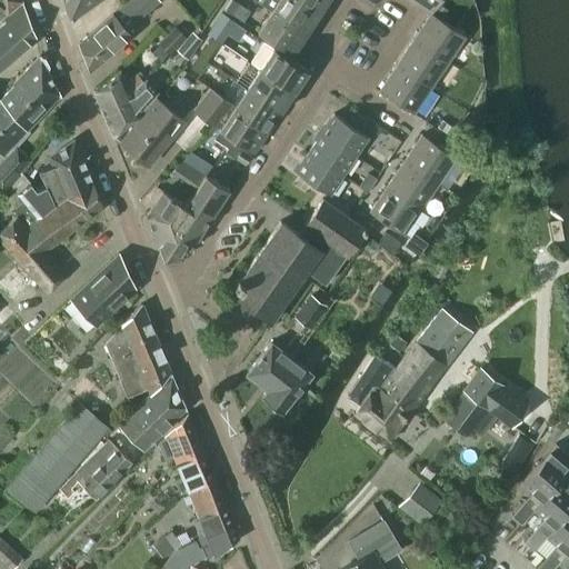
[(0,0),(0,18),(21,0),(0,0)]
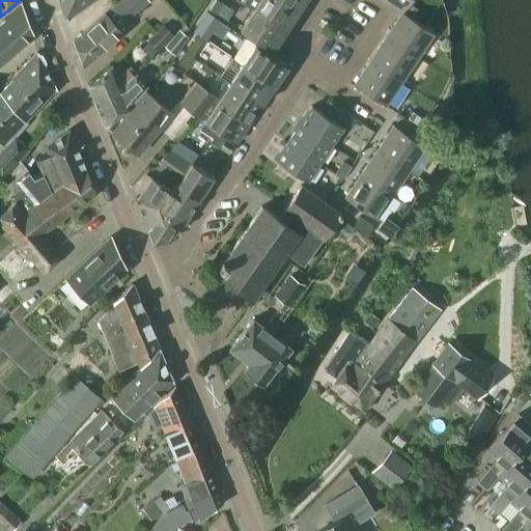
[(59,0),(66,19),(66,18),(91,0),(59,0)]
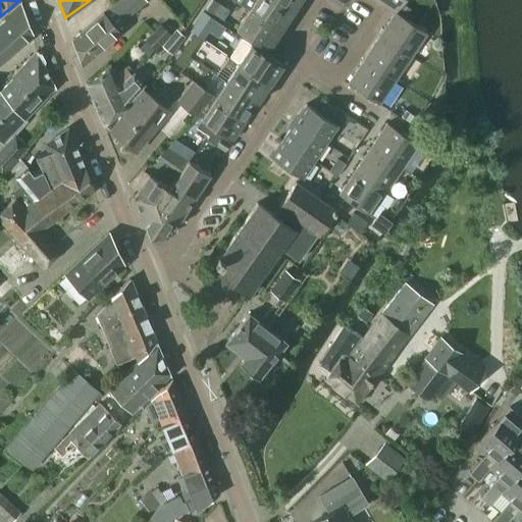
[(104,13),(104,12),(72,39),(82,63),(119,32),(115,27),(146,0),(118,0),(113,5),(104,13)]
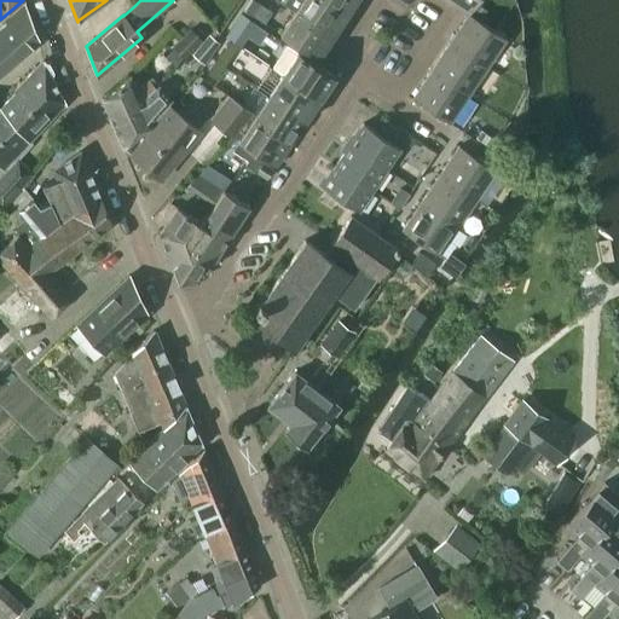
[(260,4),(255,0),(250,0),(244,10),(252,16),(260,4)]
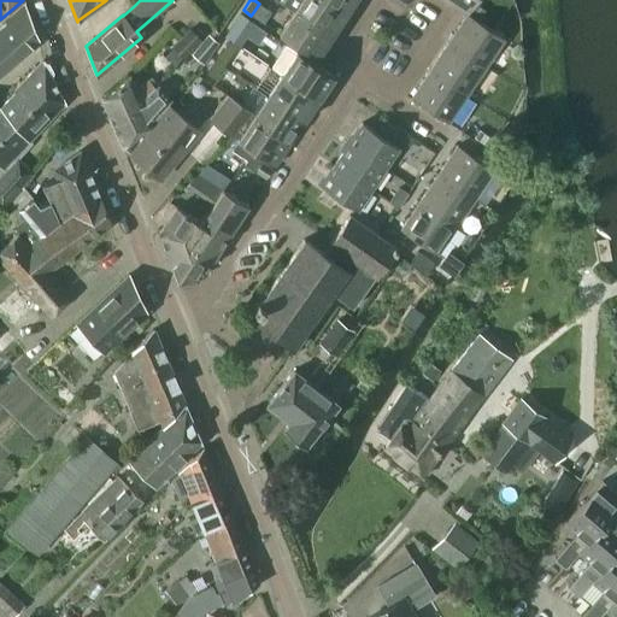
[(324,0),(283,0),(282,4),(294,11),(331,35),(346,13),(324,0)]
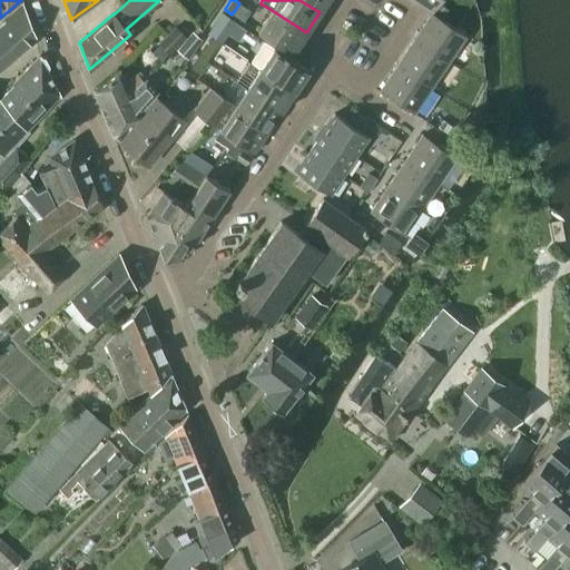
[(300,0),(320,12),(327,0),(300,0)]
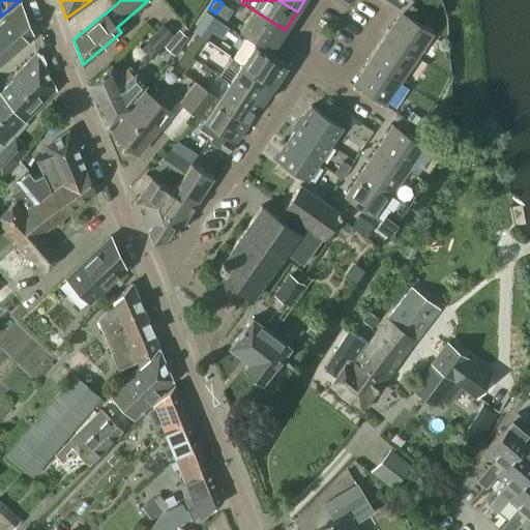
[(383,0),(402,11),(409,0),(383,0)]
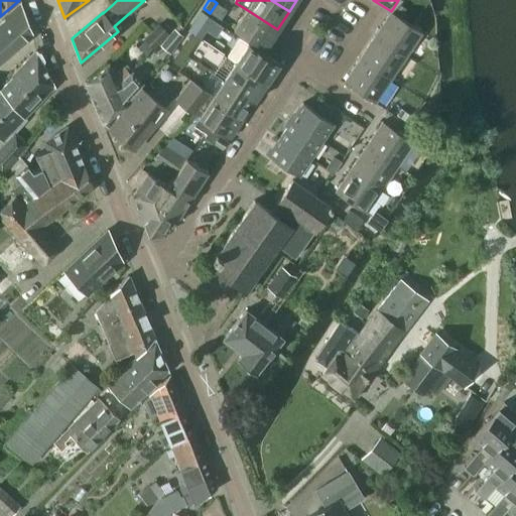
[(4,17),(6,19),(0,24),(0,59),(15,47),(31,33),(32,33),(20,2),(4,17)]
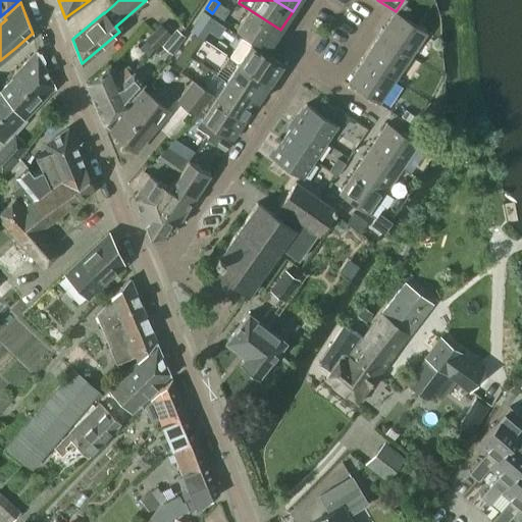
[(402,3),(397,11),(405,16),(410,8),(402,3)]
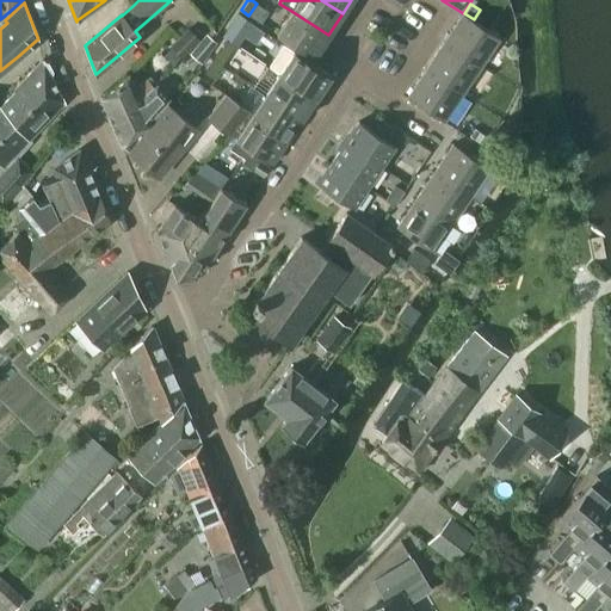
[(328,35),(291,11),(277,34),(314,59),(328,35)]
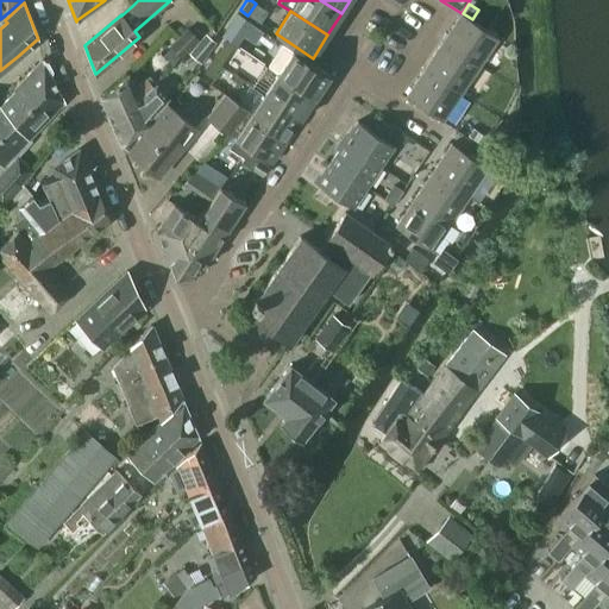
[(462,13),(443,42),(478,66),(497,37),(462,13)]
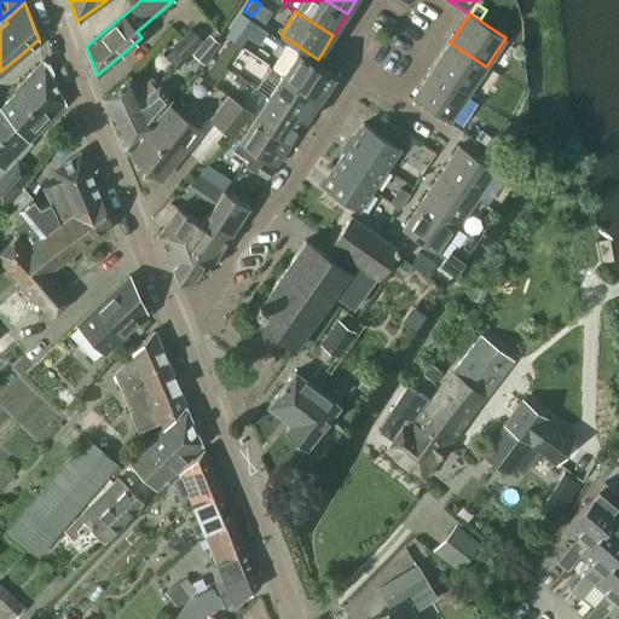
[(256,24),(241,15),(232,27),(248,36),(256,24)]
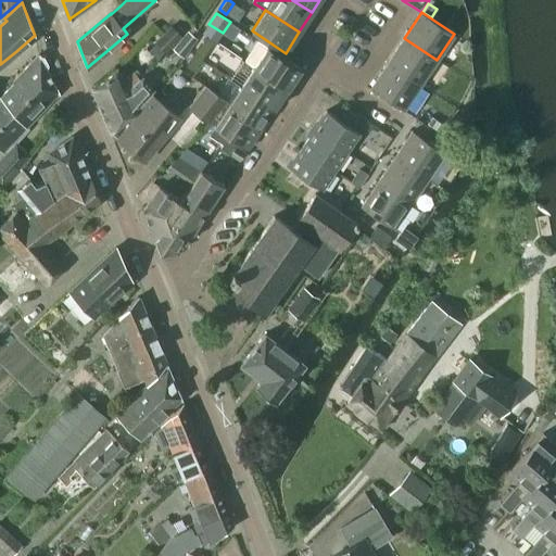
[(172,27),(156,42),(166,52),(181,37),(172,27)]
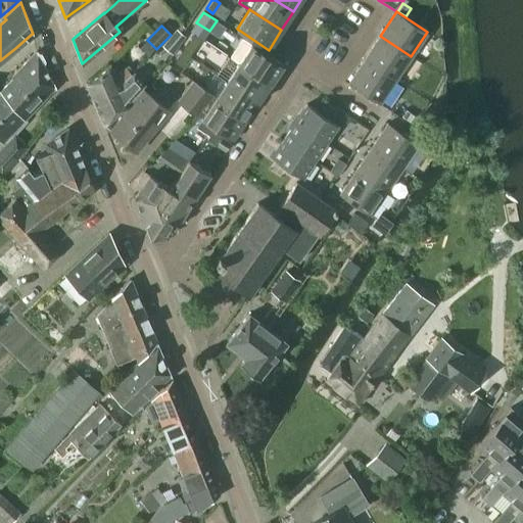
[(177,30),(162,46),(172,53),(184,37),(177,30)]
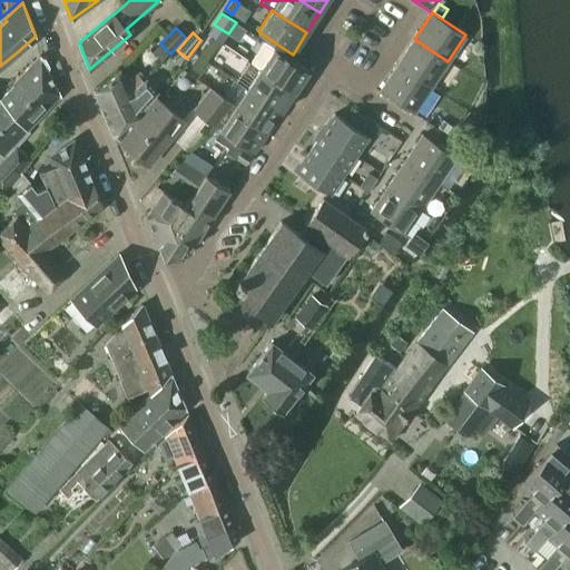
[(414,39),(397,65),(431,87),(448,61),(414,39)]
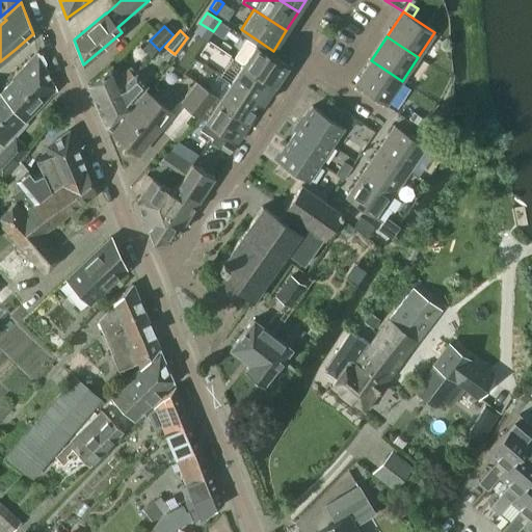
[(236,60),(242,64),(274,86),(288,65),(248,40),(236,60)]
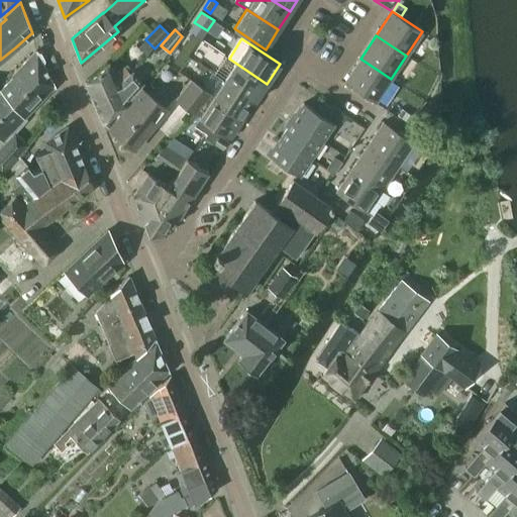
[(187,41),(181,52),(187,57),(194,45),(187,41)]
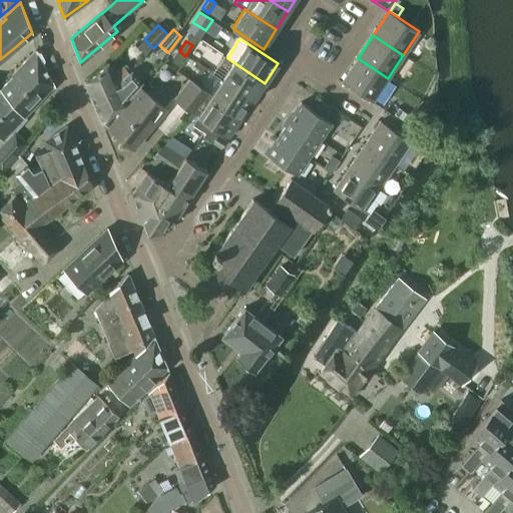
[(9,166),(12,170),(23,159),(19,154),(29,143),(16,130),(22,124),(20,120),(54,86),(42,63),(44,60),(40,52),(37,52),(36,50),(35,50),(35,51),(12,75),(13,77),(0,90),(0,137),(2,140),(0,142),(0,171),(2,173),(3,172),(9,166)]
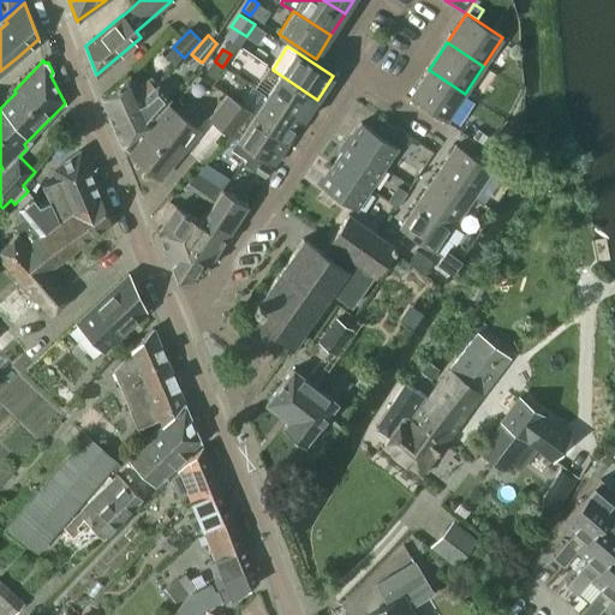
[(222,67),(215,61),(207,73),(215,79),(222,67)]
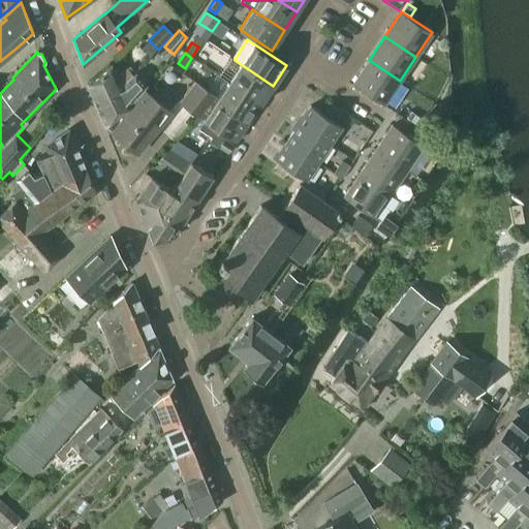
[(400,81),(369,60),(352,84),(384,104),(400,81)]
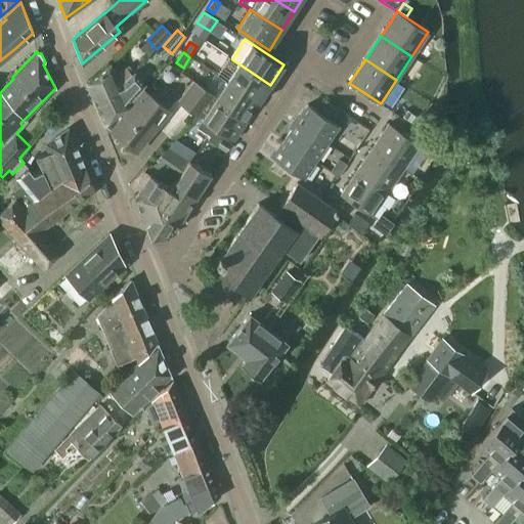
[(87,83),(95,103),(113,96),(111,91),(121,87),(120,83),(133,71),(129,66),(117,76),(111,64),(112,64),(111,63),(87,83)]
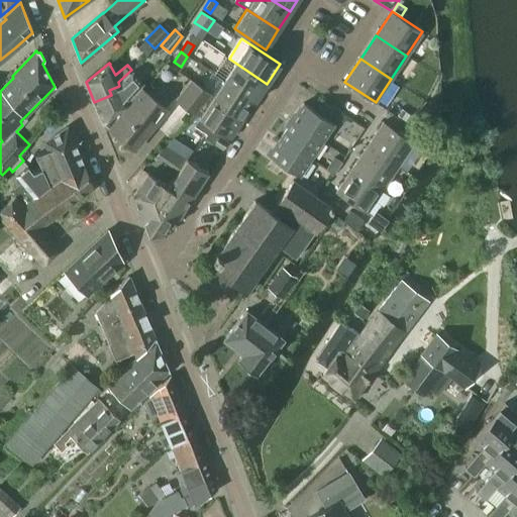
[(235,63),(223,81),(254,101),(267,84),(235,63)]
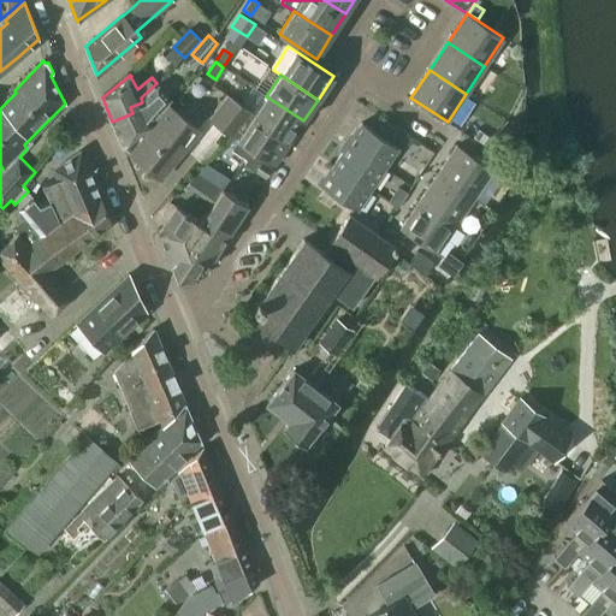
[(132,113),(112,122),(123,147),(153,120),(152,119),(167,102),(157,90),(160,88),(157,83),(141,98),(142,102),(130,107),(132,113)]
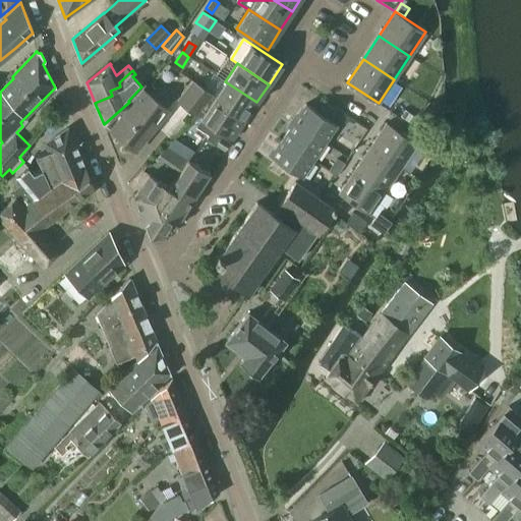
[(192,80),(177,99),(194,115),(213,94),(192,80)]
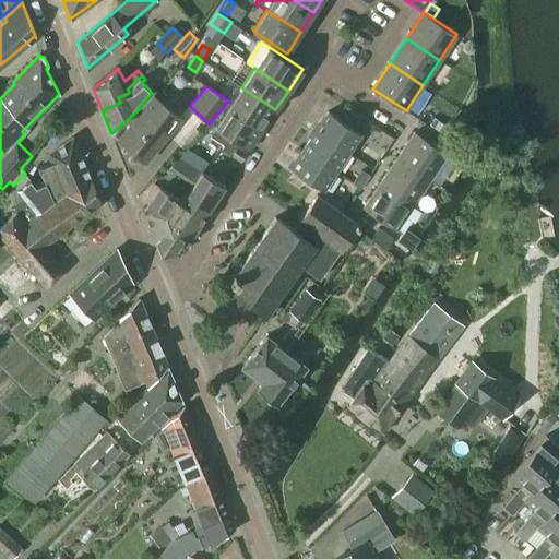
[(241,87),(229,107),(262,129),(275,109),(241,87)]
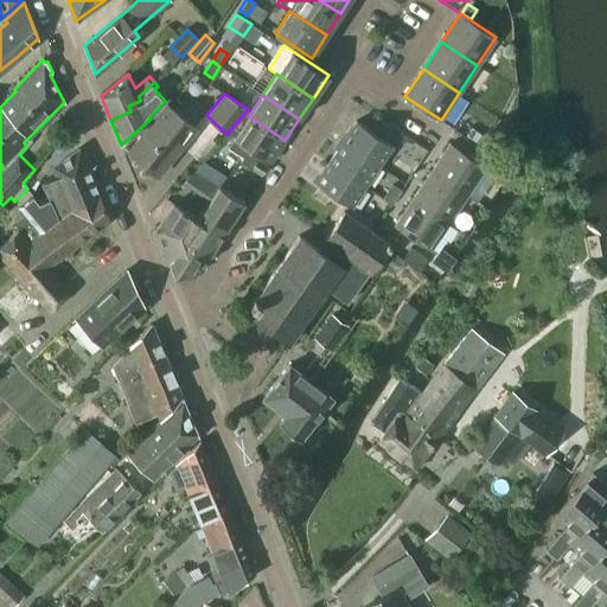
[(129,151),(159,174),(196,128),(166,104),(129,151)]
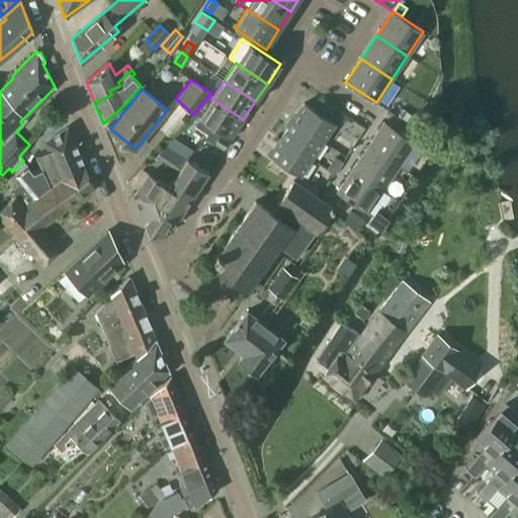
[(205,137),(214,143),(220,136),(222,133),(231,139),(243,119),(212,99),(194,126),(206,135),(205,137)]
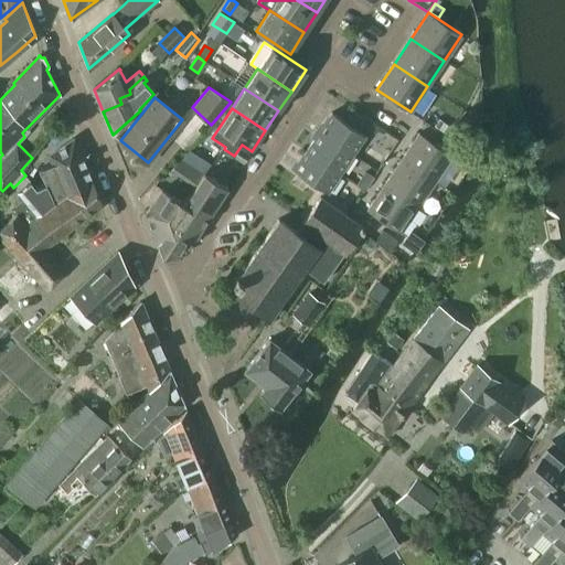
[(363,117),(351,109),(344,119),(356,127),(363,117)]
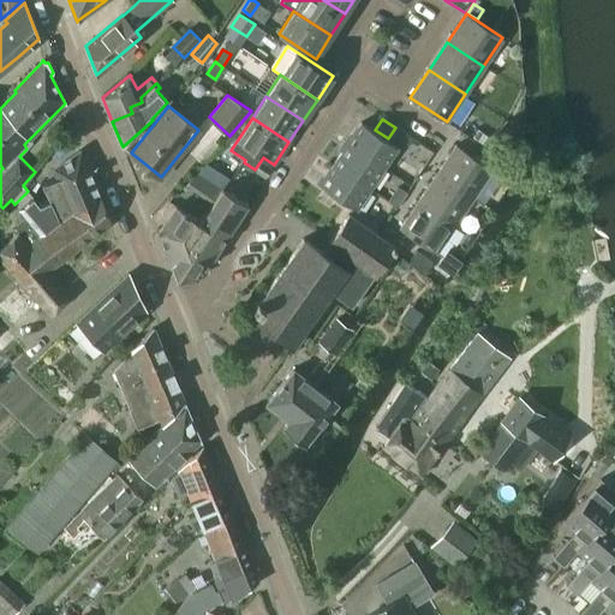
[(360,123),(347,143),(383,167),(396,145),(360,123)]
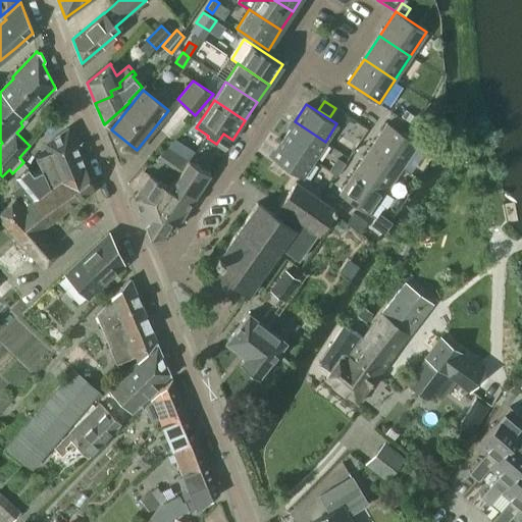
[(409,112),(404,118),(410,122),(415,116),(409,112)]
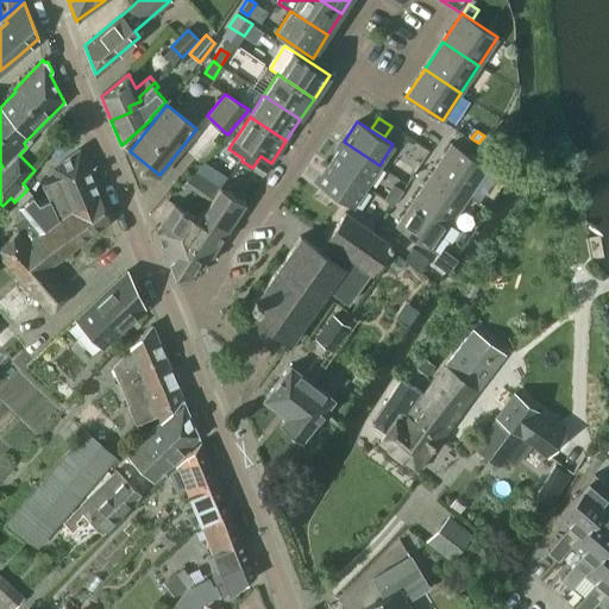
[(344,142),(331,162),(366,186),(380,165),(344,142)]
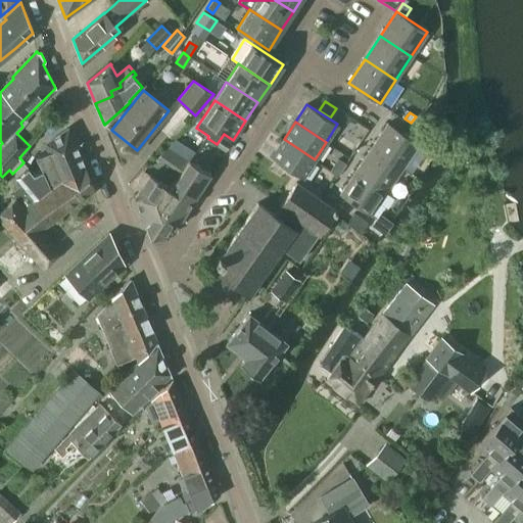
[(388,123),(372,147),(402,168),(419,143),(388,123)]
